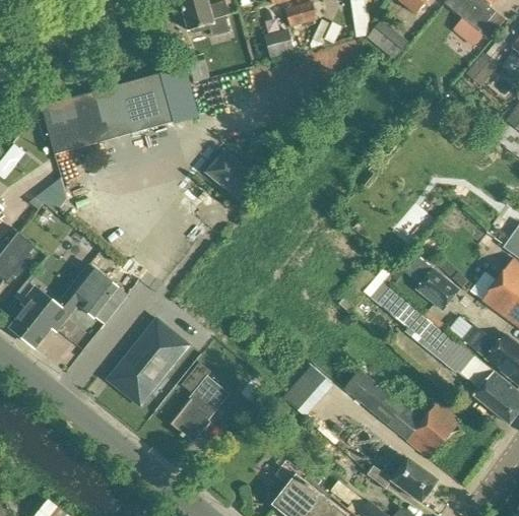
[(208,4),(207,0),(179,0),(188,29),(209,24),(212,35),(229,30),(224,14),(229,14),(224,0),(208,4)]
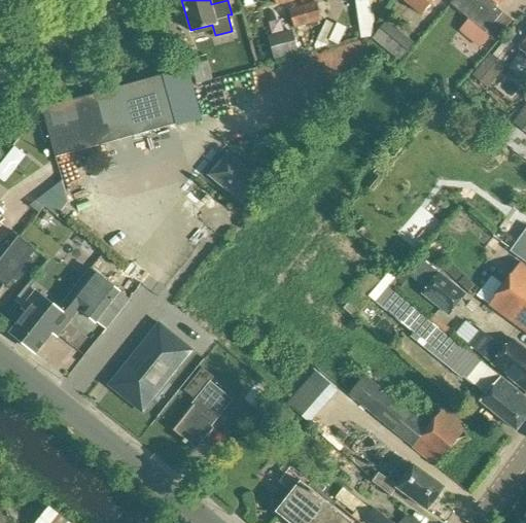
[(303,4),(307,22),(322,18),(317,0),(303,4)]
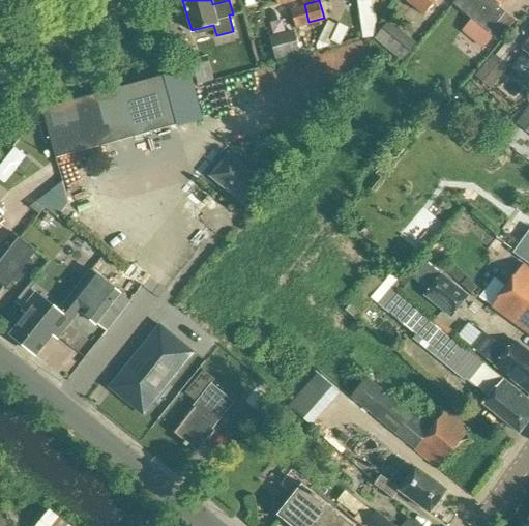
[(357,0),(361,32),(376,31),(372,0),(357,0)]
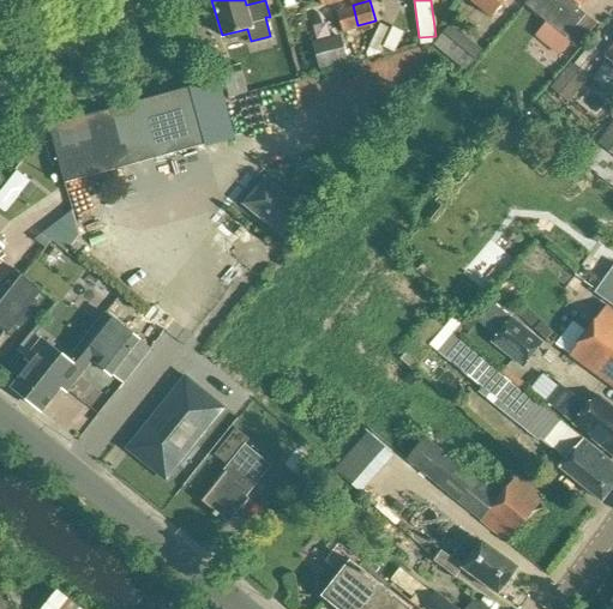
[(472,0),(491,16),(504,0),(472,0)]
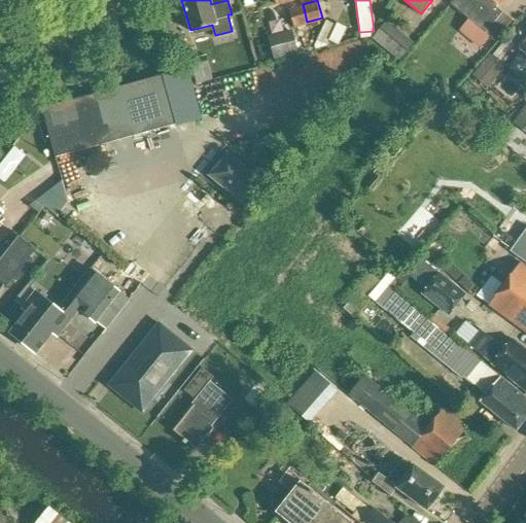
[(451,0),(449,2),(494,39),(511,19),(495,5),(499,0),(451,0)]
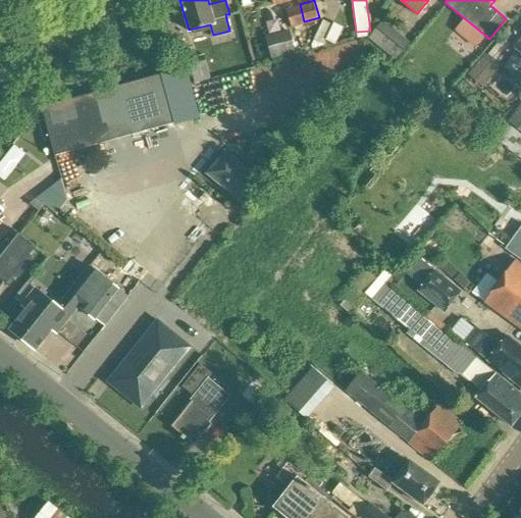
[(292,26),(304,21),(300,4),(287,8),(292,26)]
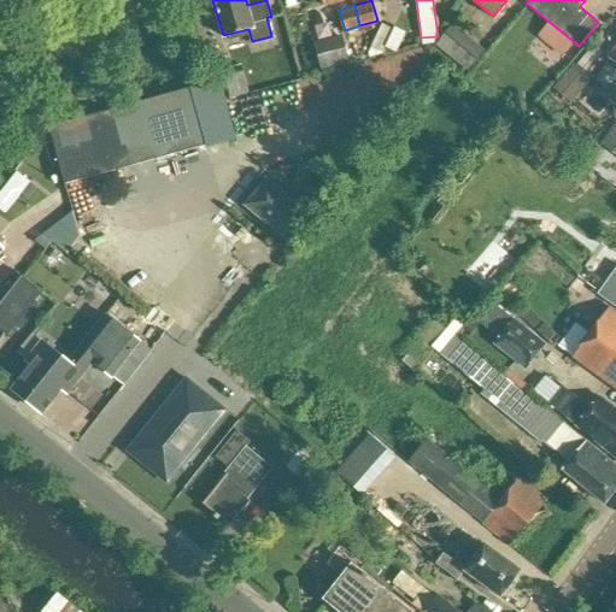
[(382,49),(393,27),(382,21),(370,45),(382,49)]
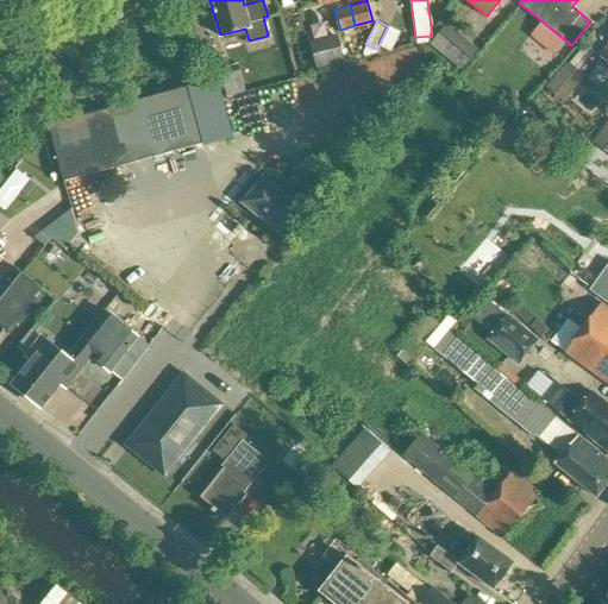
[(428,42),(461,68),(476,48),(445,21),(428,42)]
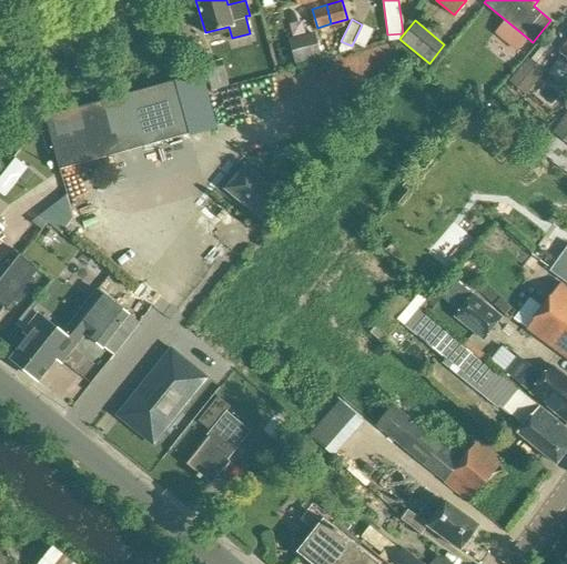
[(289,36),(295,61),(320,54),(313,29),(289,36)]
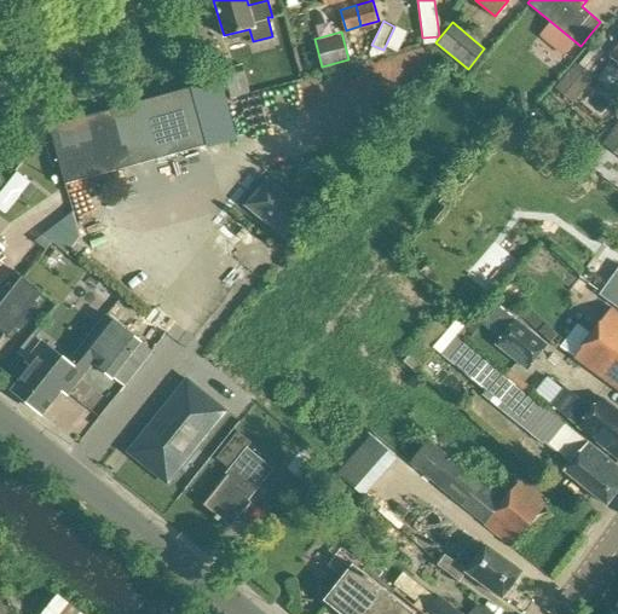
[(578,63),(587,70),(604,51),(594,44),(578,63)]
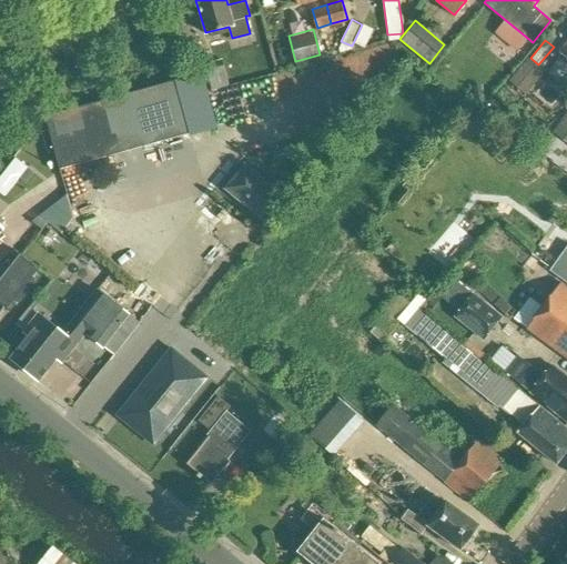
[(544,70),(527,56),(508,79),(525,92),(544,70)]
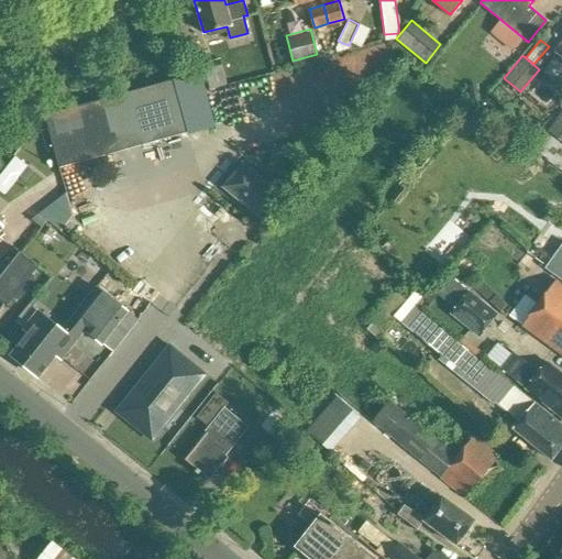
[(202,62),(208,86),(226,81),(219,57),(202,62)]
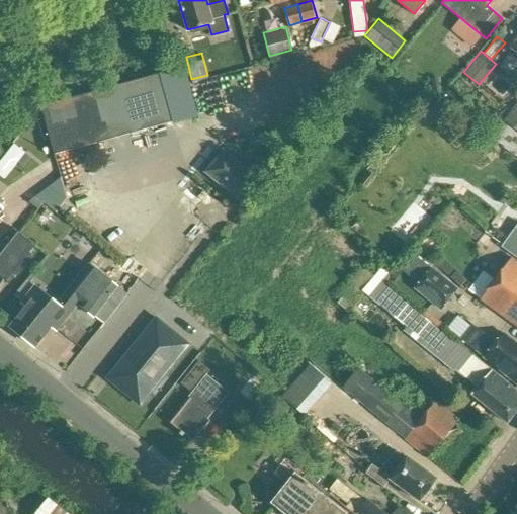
[(159,72),(40,105),(54,153),(172,120),(196,113),(182,66),(159,72)]
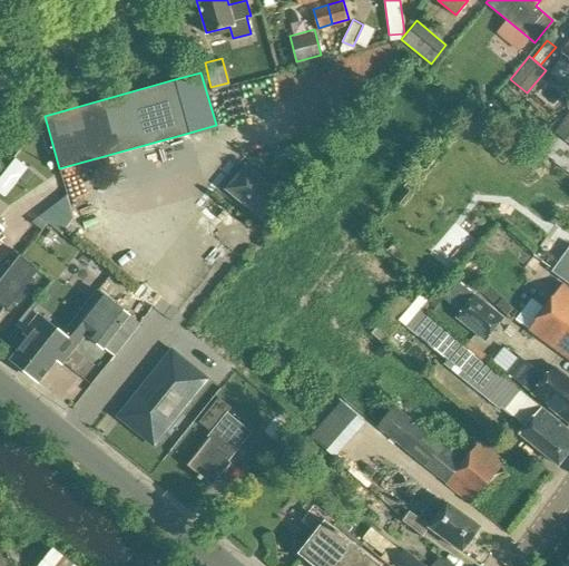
[(0,101),(12,91),(0,76),(0,101)]
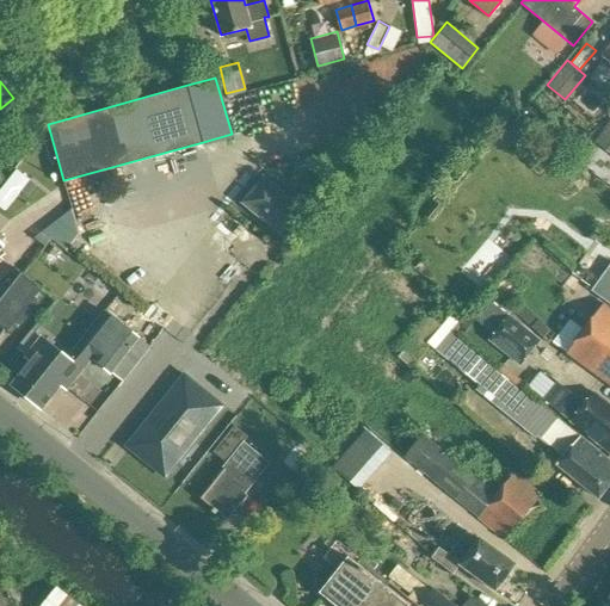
[(609,117),(593,140),(609,152),(609,117)]
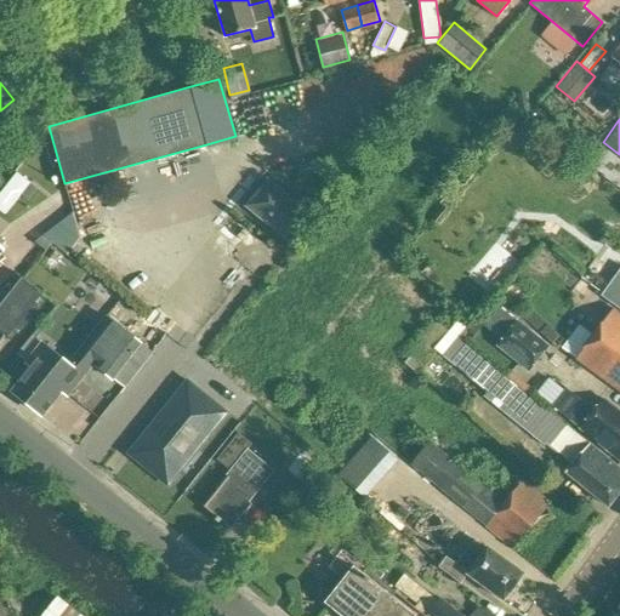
[(288,238),(308,212),(267,180),(246,204),(288,238)]
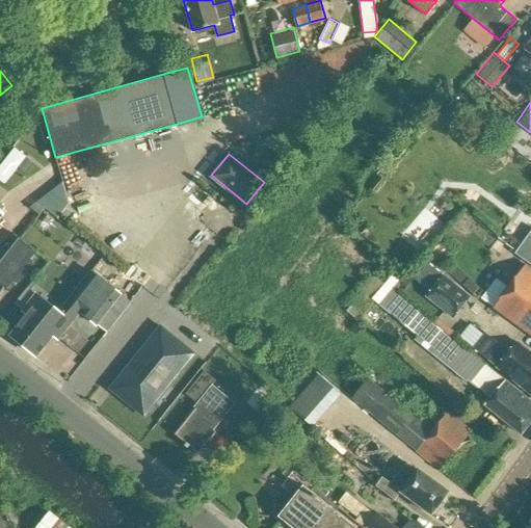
[(42,201),(60,212),(72,192),(54,182),(42,201)]
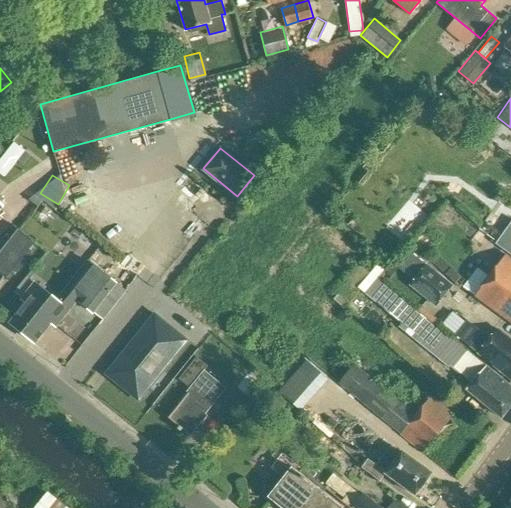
[(510,219),(495,242),(510,254),(510,219)]
